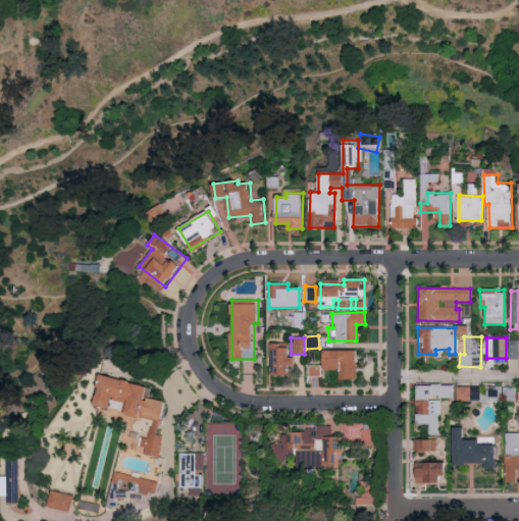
[(518,340),(507,340),(507,359),(518,359),(518,340)]
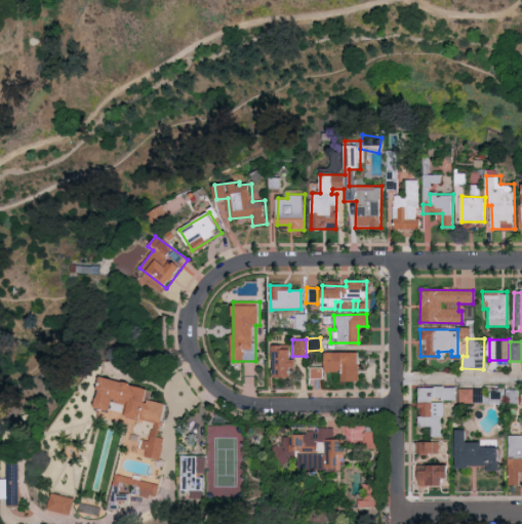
[(293,377),(294,359),(289,359),(290,345),(272,345),(271,377),(293,377)]
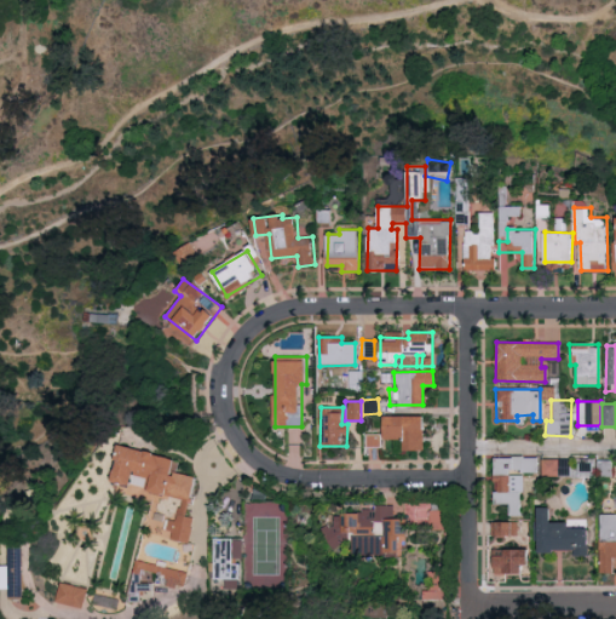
[(402,450),(424,450),(424,414),(385,416),(385,439),(402,439),(402,450)]
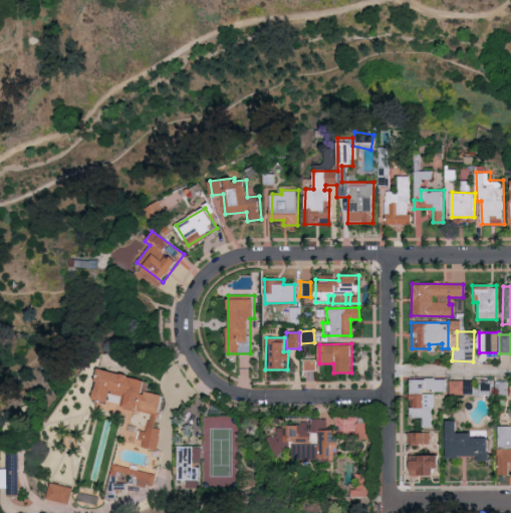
[(316,370),(316,359),(303,359),(303,370),(316,370)]
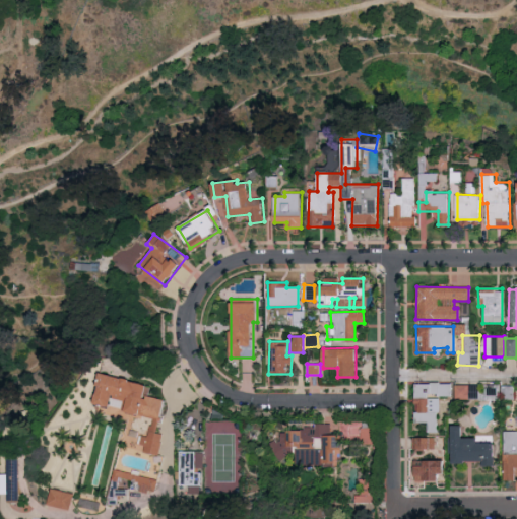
[(160,405),(153,436),(159,438),(154,459),(136,455),(138,448),(139,440),(143,441),(148,423),(87,406),(94,378),(146,391),(144,401),(160,405)]
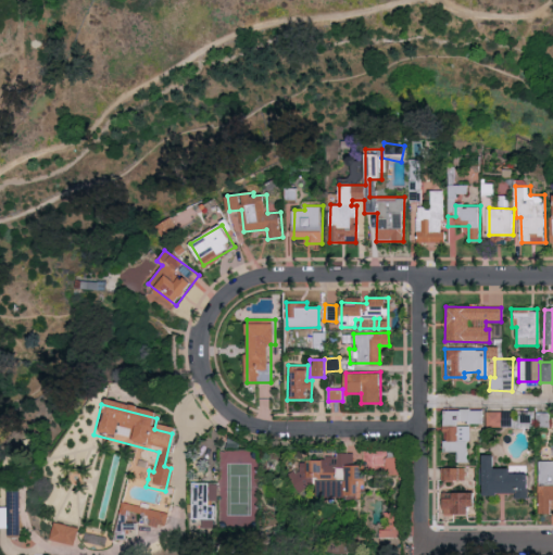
[(467,424),(480,424),(480,410),(443,410),(443,452),(455,452),(455,462),(467,462),(467,424)]
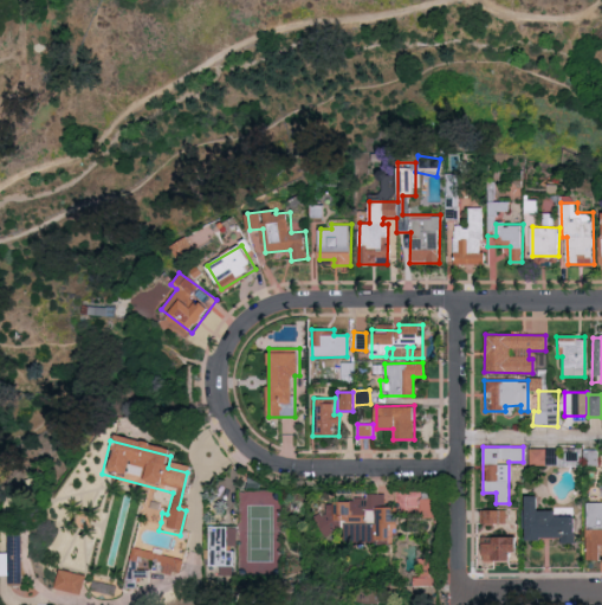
[(529,464),(549,465),(549,450),(529,450),(529,464)]
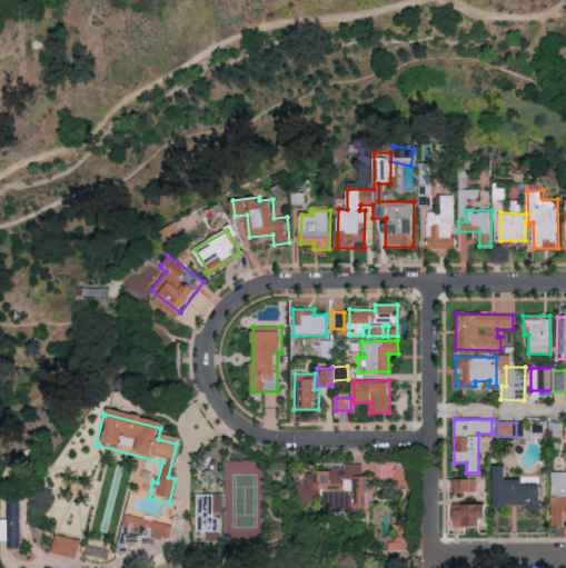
[(546,424),(547,438),(560,437),(559,422),(546,424)]
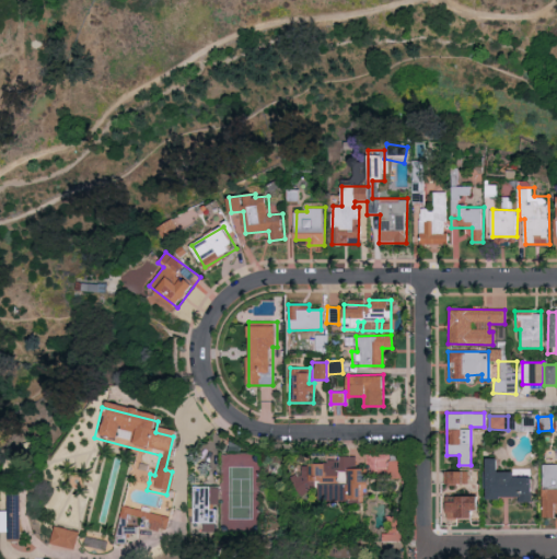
[(301,464),(302,475),(292,476),(292,487),(310,487),(310,480),(320,480),(320,501),(366,500),(366,472),(382,472),(382,454),(362,454),(363,467),(354,467),(354,456),(336,456),(336,463),(301,464)]
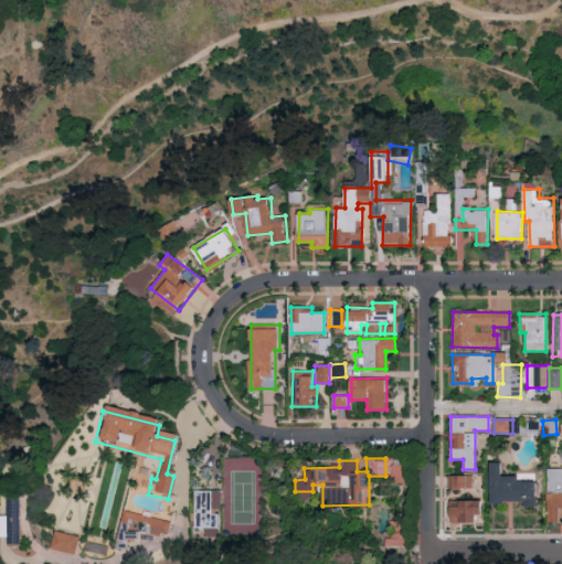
[(406,483),(407,461),(392,460),(391,483),(406,483)]
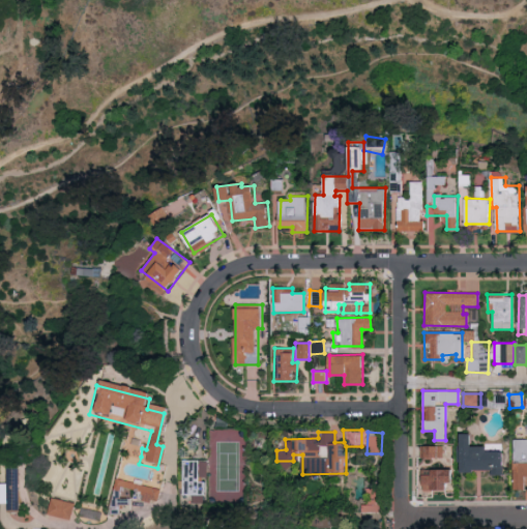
[(504,451),(489,451),(489,446),(472,446),(472,433),(461,434),(461,471),(490,471),(490,475),(505,474),(504,451)]
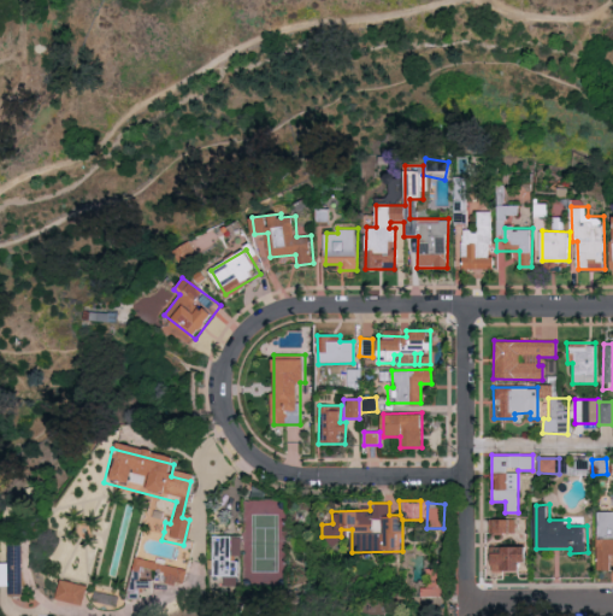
[(597,570),(612,569),(612,511),(596,512),(597,570)]
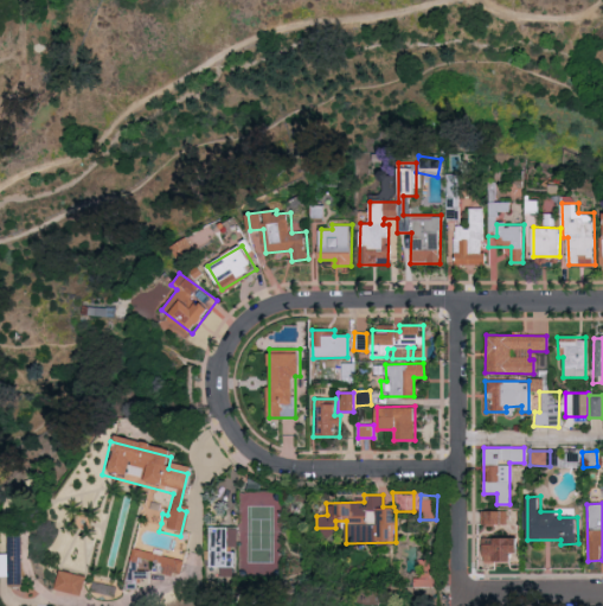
[(480,523),(505,524),(506,511),(480,510),(480,523)]
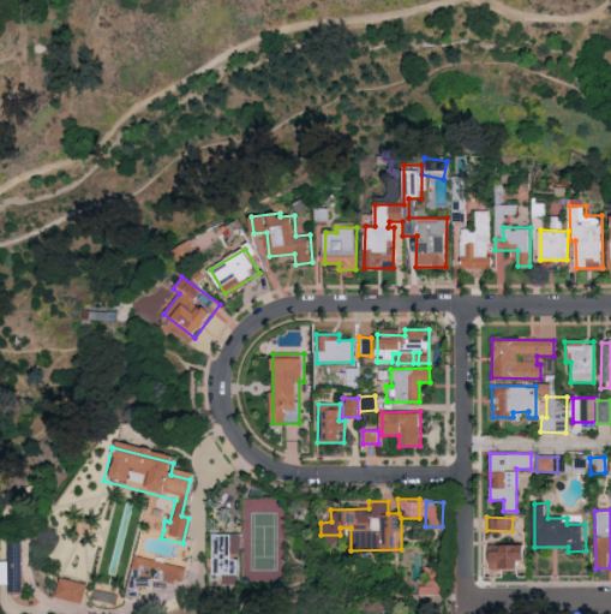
[(231,559),(231,534),(211,534),(213,574),(238,574),(238,559),(231,559)]
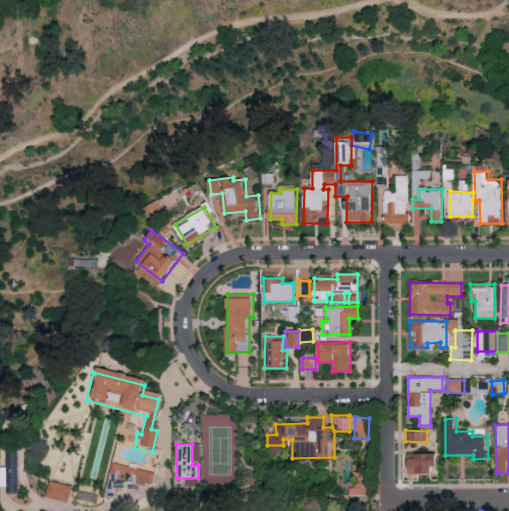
[(4,451),(4,467),(0,466),(0,486),(5,487),(5,495),(18,494),(17,450),(4,451)]
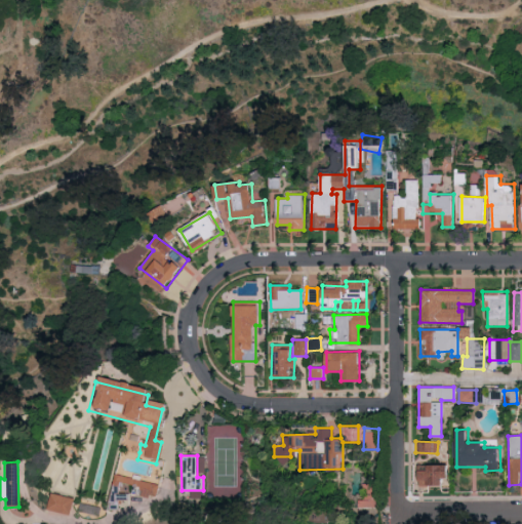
[(447,466),(415,465),(415,485),(447,485),(447,466)]
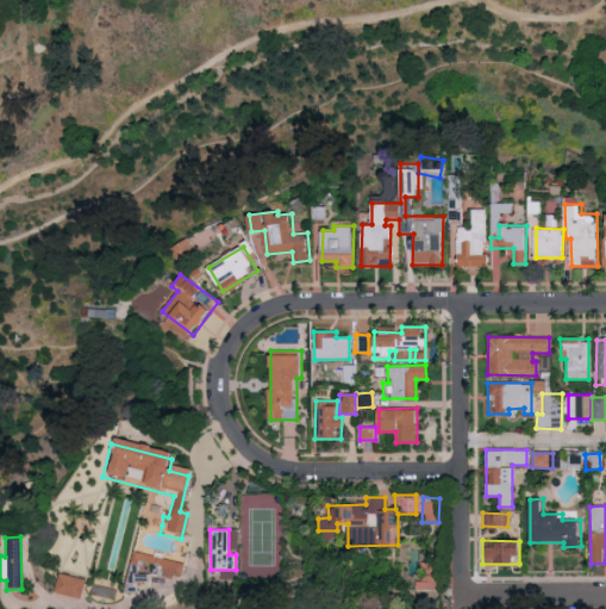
[(180,580),(183,564),(133,551),(131,559),(161,567),(158,575),(180,580)]
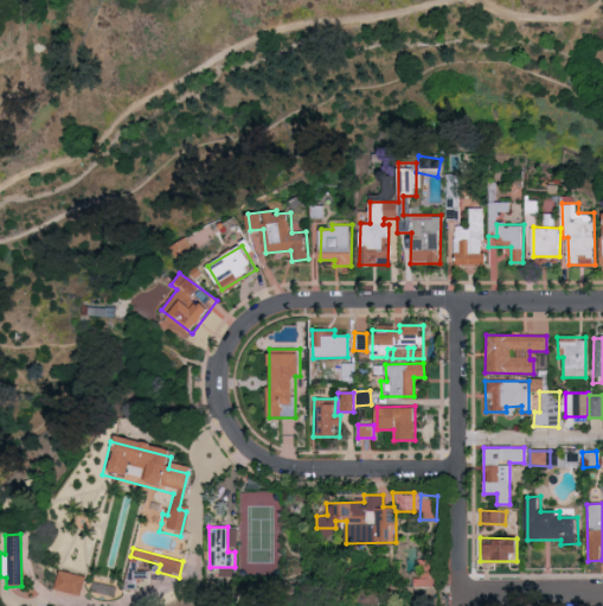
[(417,586),(432,585),(431,559),(416,560),(417,586)]
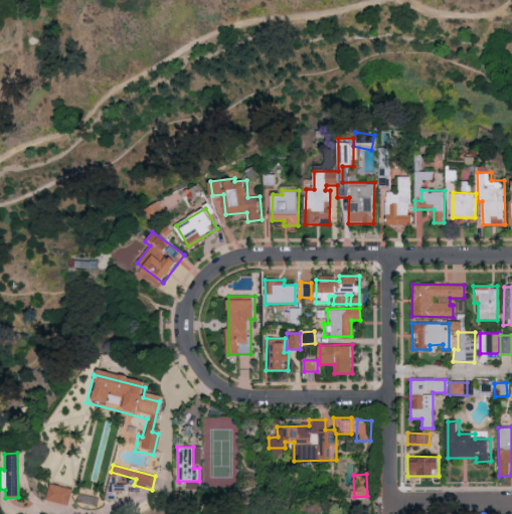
[(71,489),(49,483),(44,499),(67,505),(71,489)]
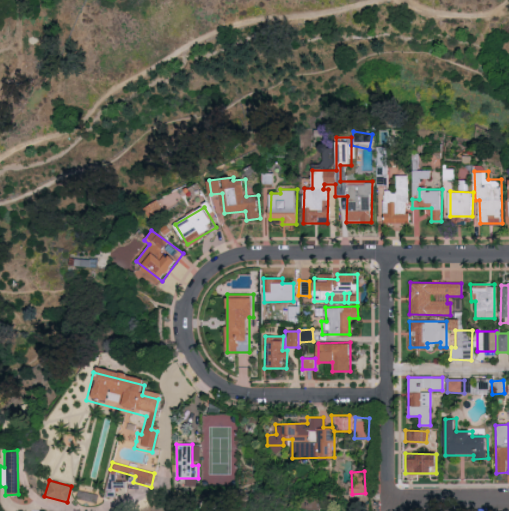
[(108,497),(115,497),(116,502),(124,502),(123,481),(107,481),(108,497)]
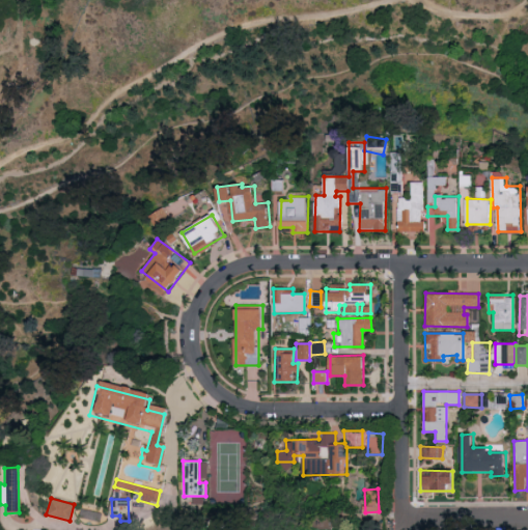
[(364,519),(380,521),(381,514),(365,512),(364,519)]
